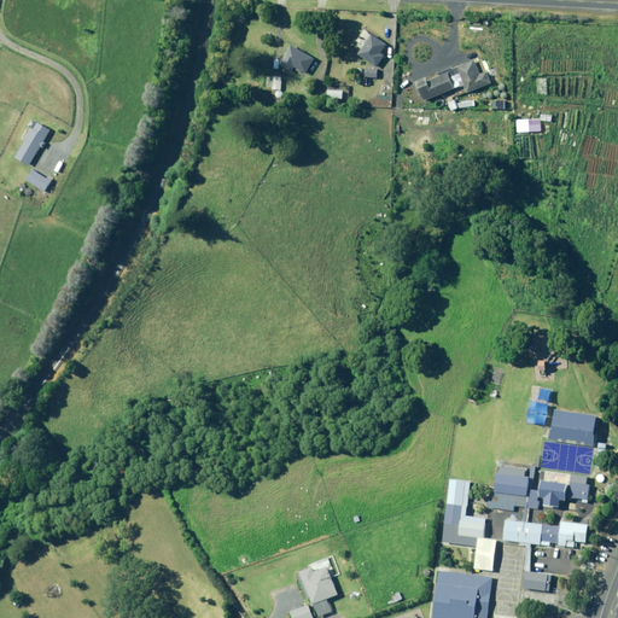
[(513,506),(534,508),(537,489),(530,489),(531,476),(497,471),(493,500),(487,499),(485,507),(512,511),(513,506)]
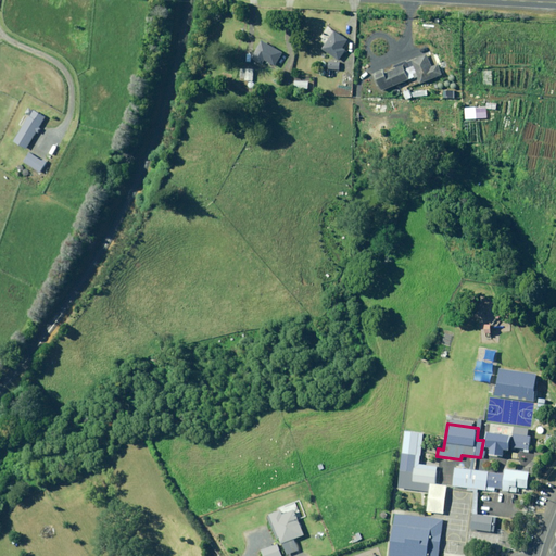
[(530,437),(488,430),(484,446),(488,446),(488,453),(502,455),(503,447),(528,451),(530,437)]
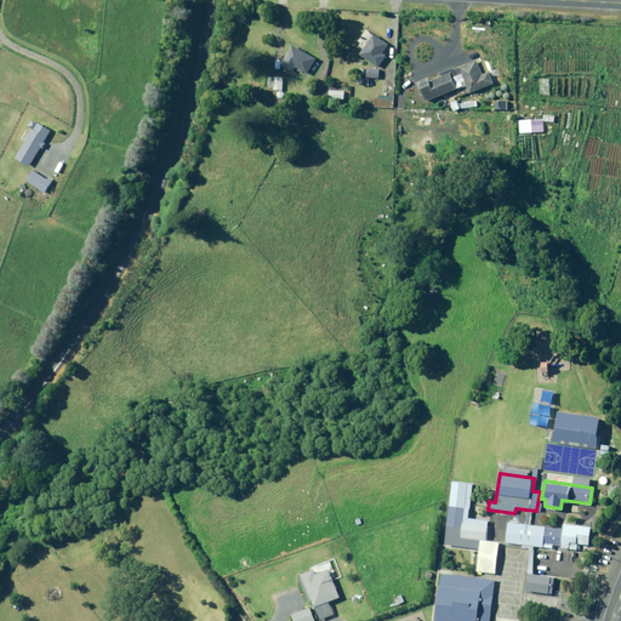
[(473,484),(451,482),(444,533),(485,539),(489,520),(468,517),(473,484)]
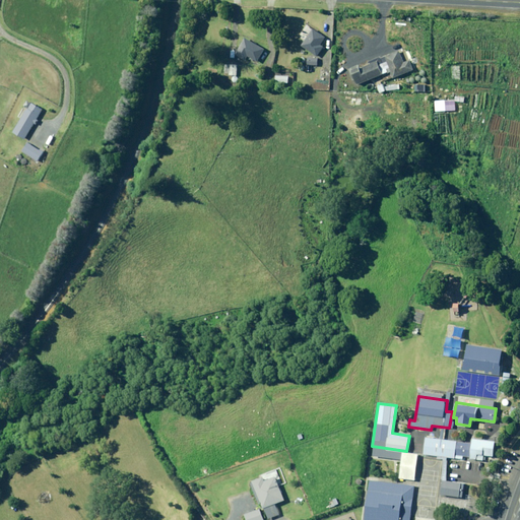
[(470,444),(424,437),(421,452),(491,463),(495,441),(471,437),(470,444)]
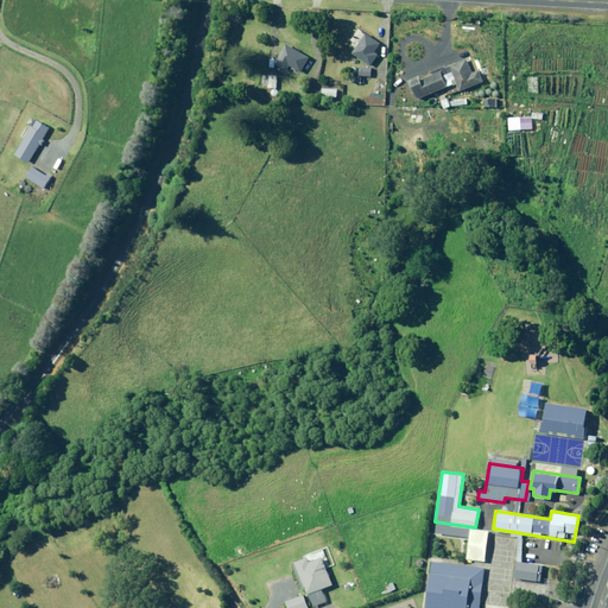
[(487,532),(469,529),(464,557),(483,559),(487,532)]
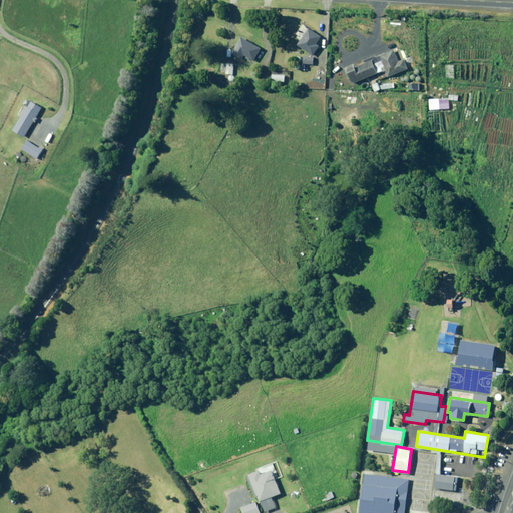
[(255,470),(243,477),(255,502),(274,496),(270,473),(259,477),(255,470)]
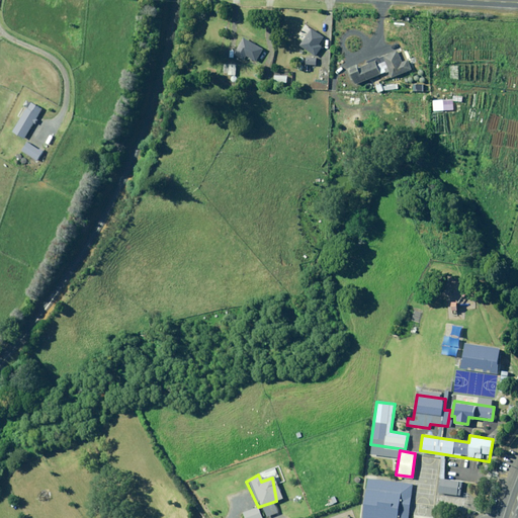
[(458,480),(439,477),(437,493),(456,496),(458,480)]
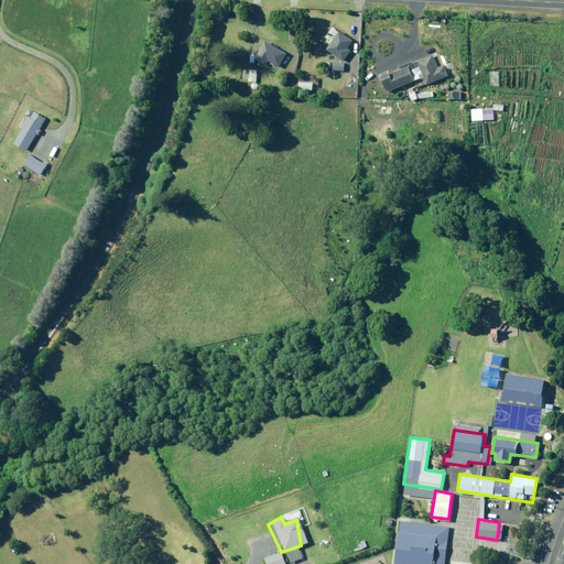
[(442,563),(448,527),(400,520),(393,563),(442,563)]
